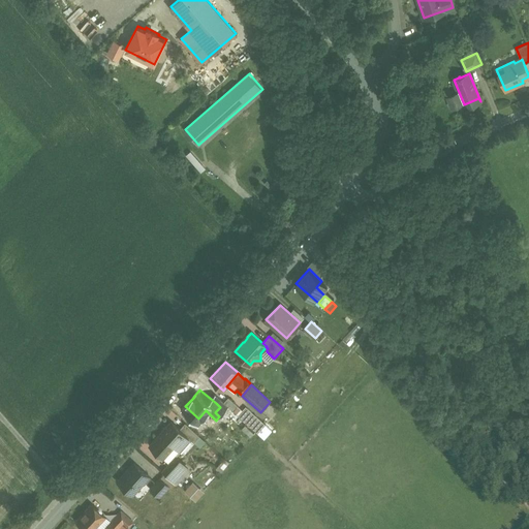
[(220,398),(216,403),(220,407),(224,402),(220,398)]
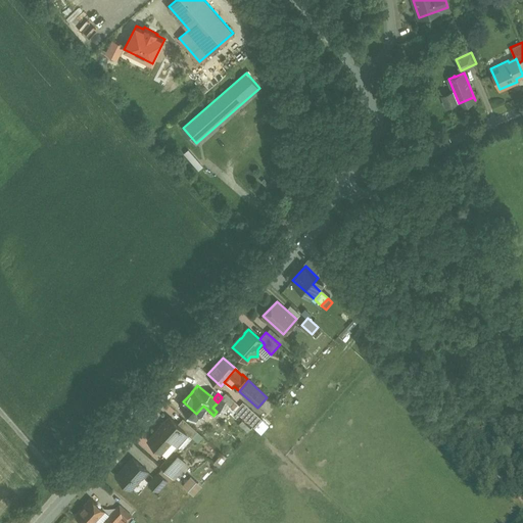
[(234,400),(226,393),(222,397),(230,405),(234,400)]
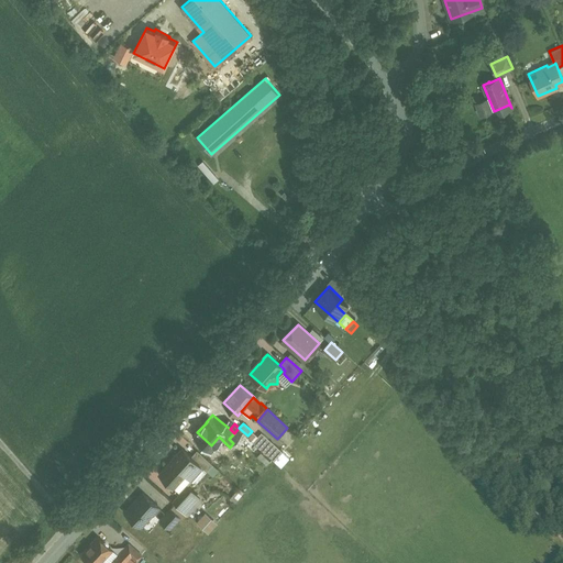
[(234,433),(229,439),(233,443),(238,446),(239,445),(247,435),(239,428),(234,433)]
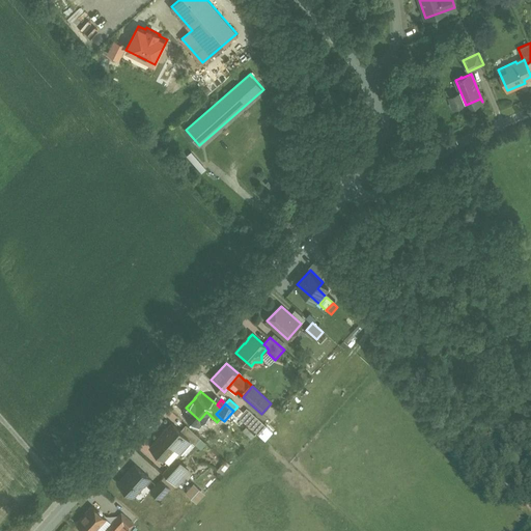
[(251,419),(238,407),(233,411),(239,415),(245,421),(259,435),(267,426),(255,415),(251,419)]
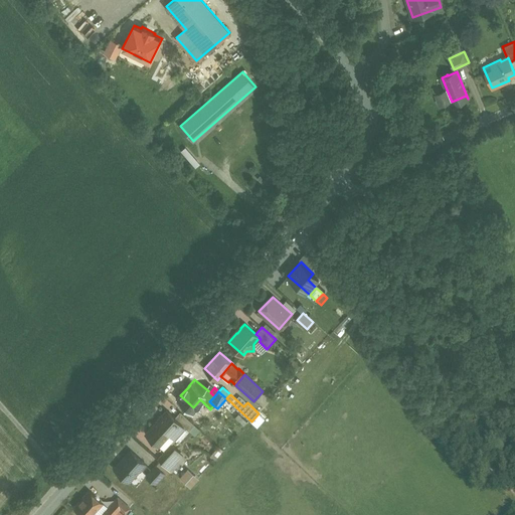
[(226,398),(218,407),(222,411),(226,408),(231,402),(226,398)]
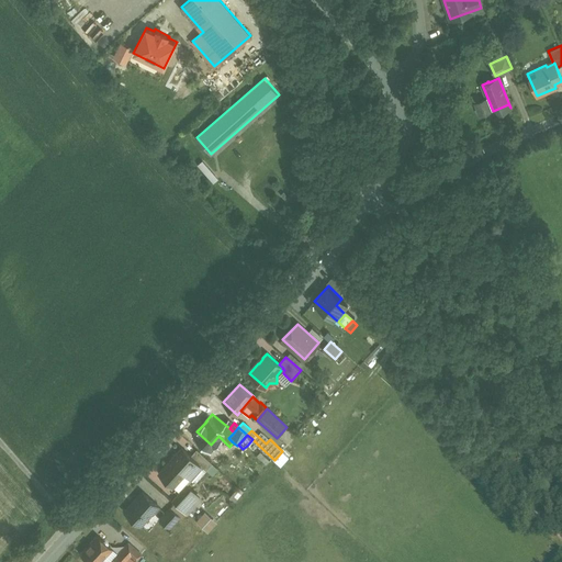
[(253,439),(247,446),(254,451),(259,446),(253,439)]
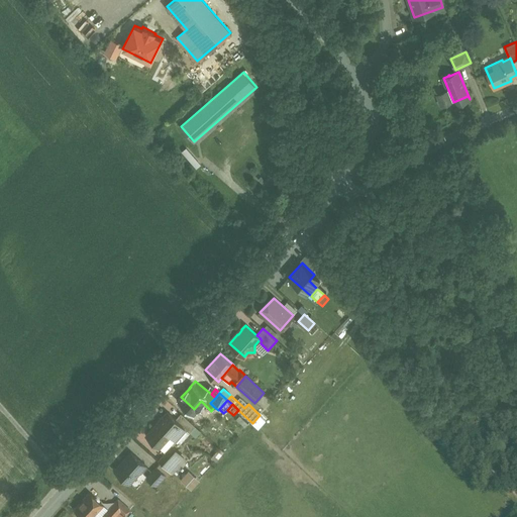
[(260,417),(262,419),(256,423),(262,428),(269,421),(263,415),(260,417)]
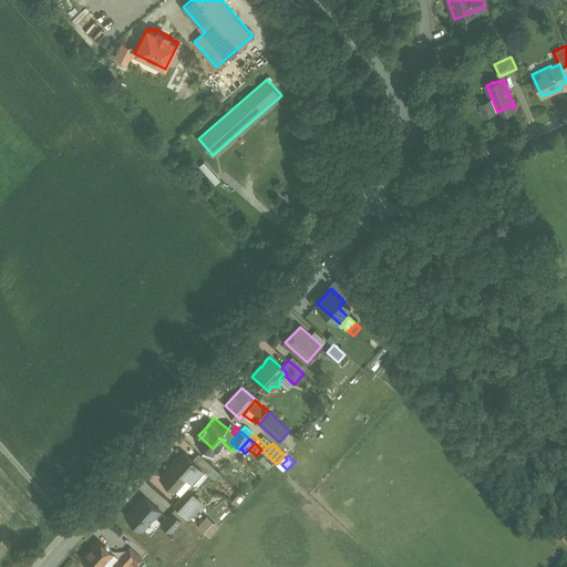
[(191,474),(176,461),(161,477),(175,491),(191,474)]
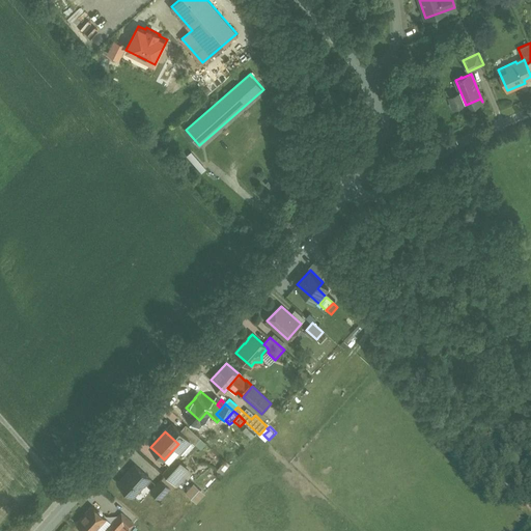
[(189,471),(176,458),(167,468),(180,480),(189,471)]
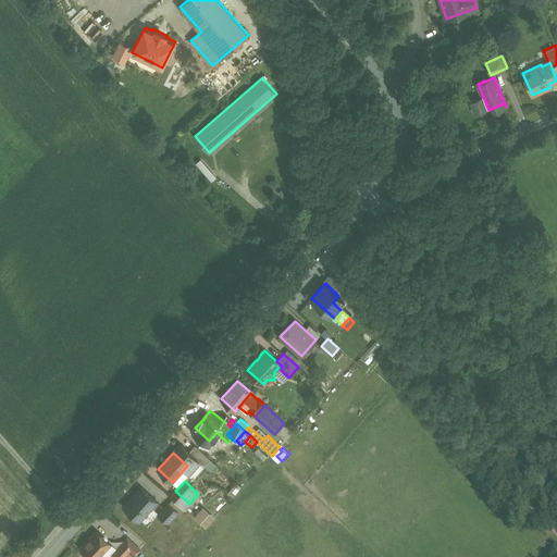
[(239,483),(231,493),(236,497),(245,486),(239,483)]
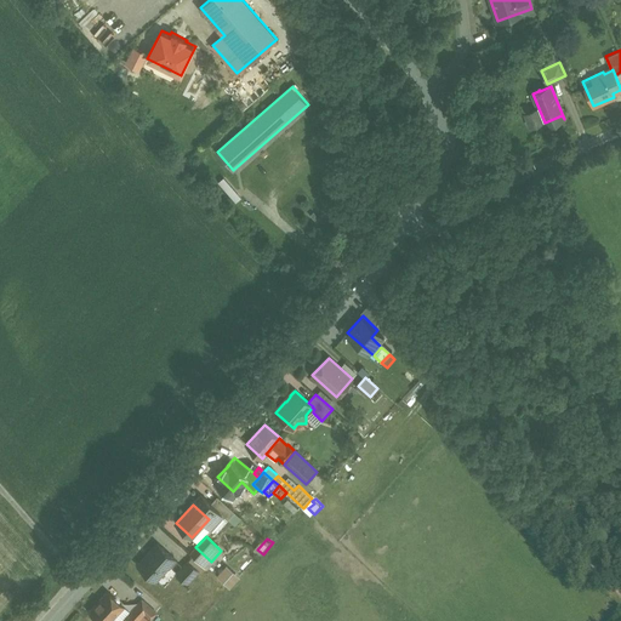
[(176,560),(158,543),(138,565),(155,581),(167,568),(169,569),(176,560)]
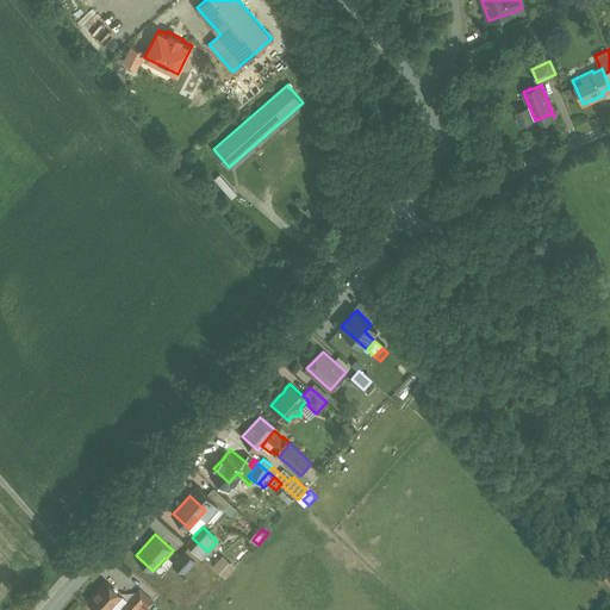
[(207,552),(192,537),(187,543),(190,546),(203,558),(207,552)]
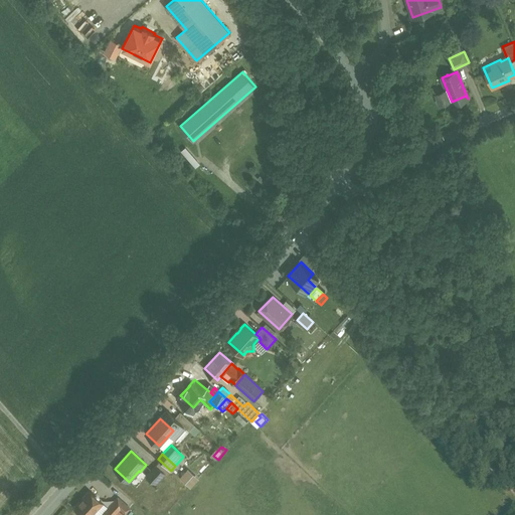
[(171,471),(160,461),(157,465),(165,473),(167,475),(171,471)]
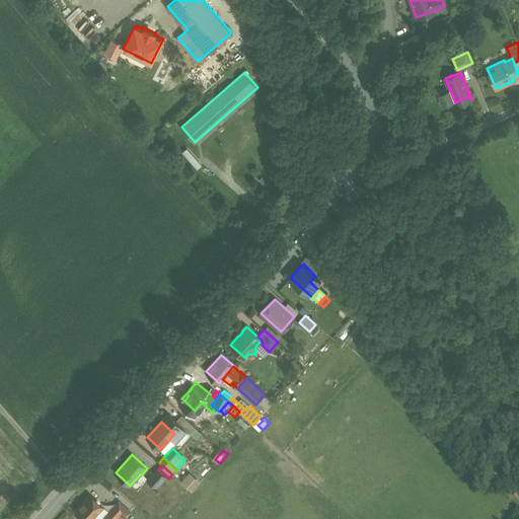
[(166,476),(158,468),(153,473),(162,482),(166,476)]
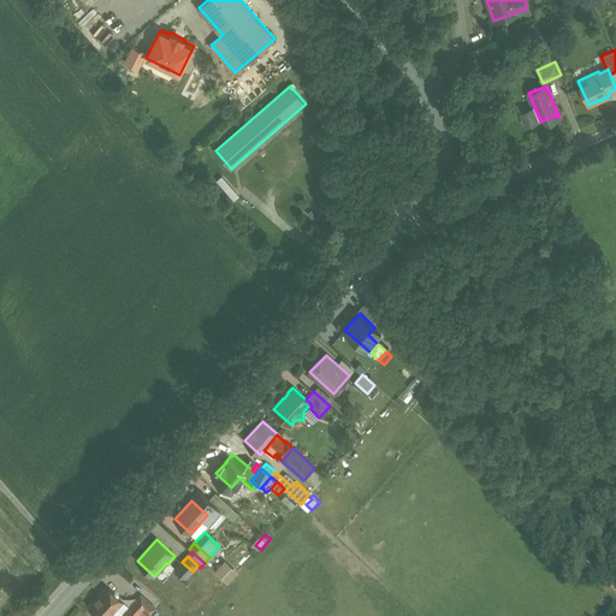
[(229,561),(219,572),(234,584),(243,573),(229,561)]
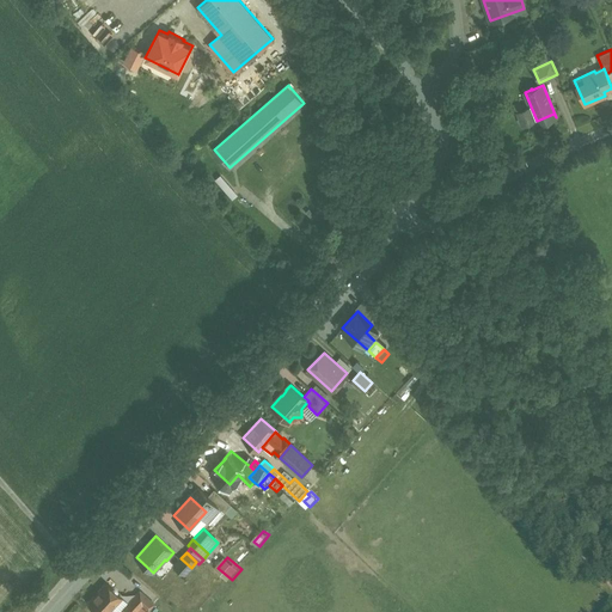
[(191,568),(181,558),(175,565),(184,575),(191,568)]
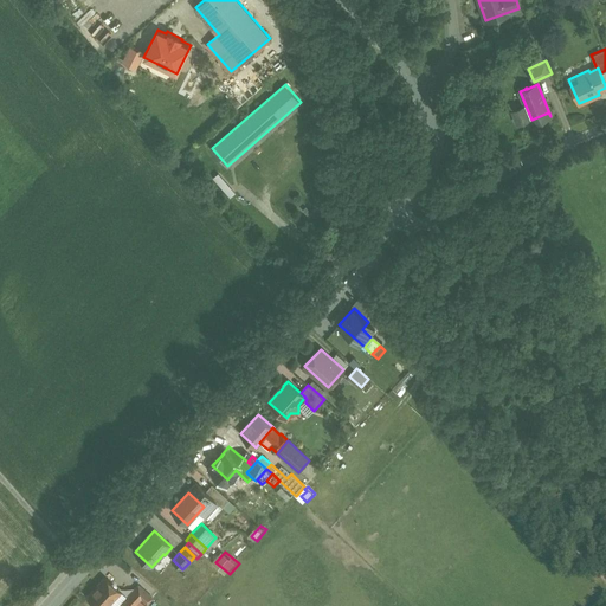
[(121,592),(105,578),(104,579),(103,579),(97,586),(98,586),(88,598),(96,605),(108,605),(109,605),(114,600),(121,593),(121,592)]
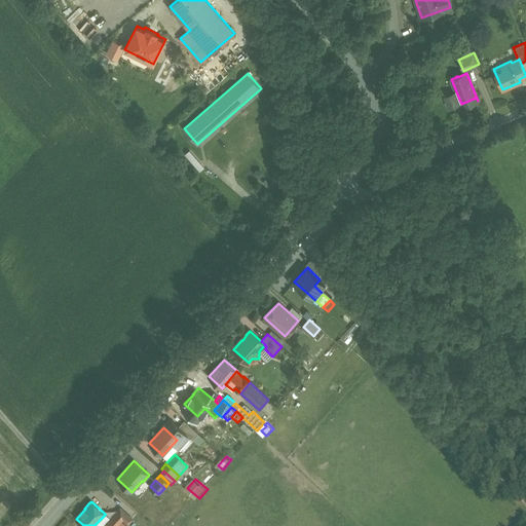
[(133,520),(121,509),(116,514),(123,520),(128,525),(133,520)]
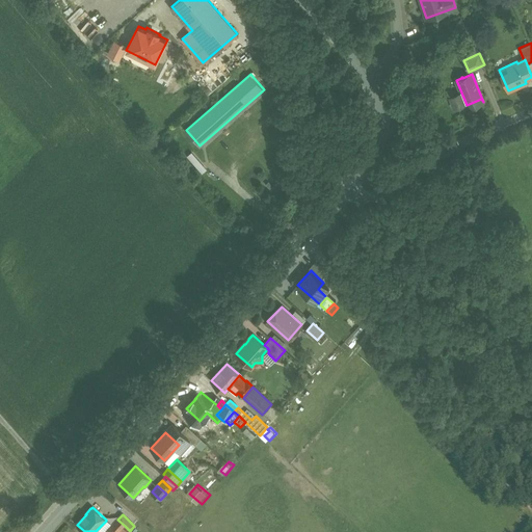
[(125,526),(117,520),(112,526),(106,521),(100,527),(104,531),(117,531),(123,528),(125,526)]
